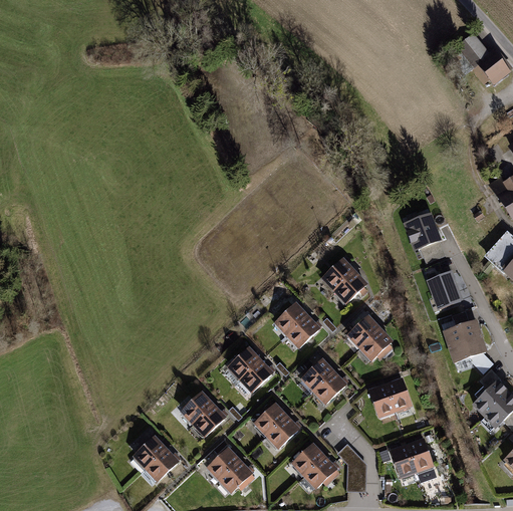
[(473,33),(456,45),(472,68),(489,56),(487,52),(473,33)]
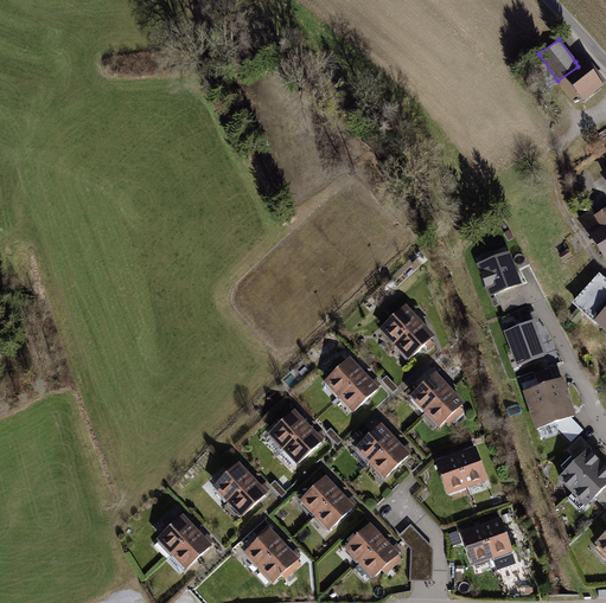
[(582,57),(575,62),(578,66),(556,81),(569,100),(578,94),(581,100),(601,85),(582,57)]
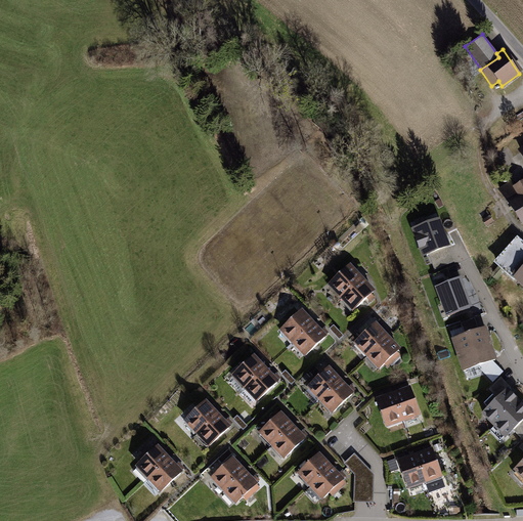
[(522,171),(498,187),(522,226),(522,171)]
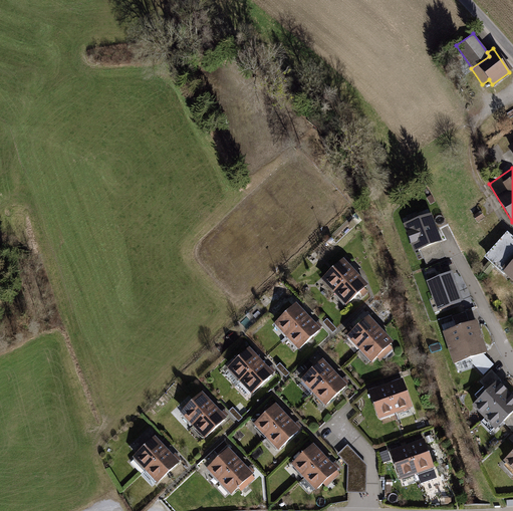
[(430,212),(402,223),(413,250),(440,240),(430,212)]
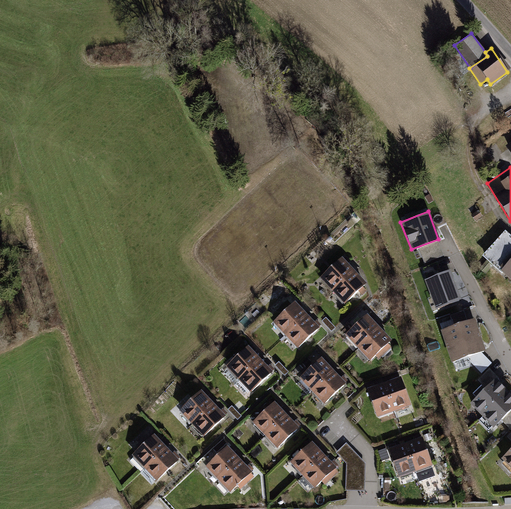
[(501,272),(510,261),(510,235),(505,230),(482,256),(501,272)]
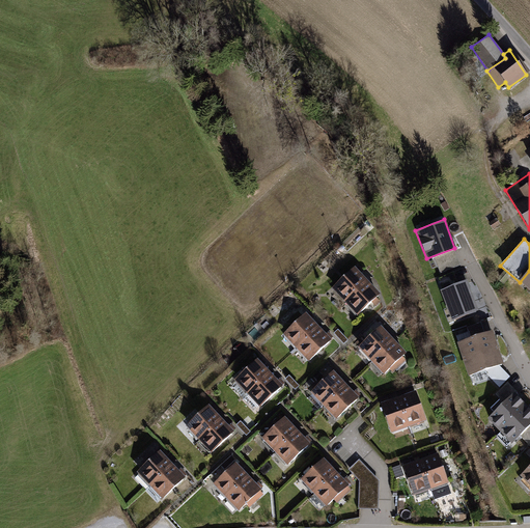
[(356,265),(332,286),(344,300),(367,279),(356,265)]
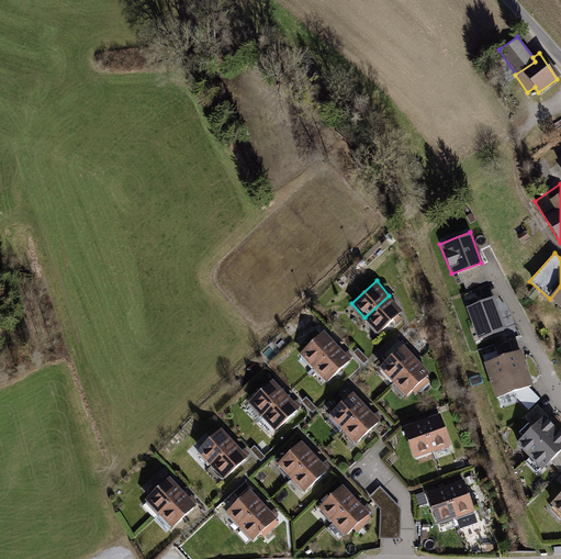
[(560,287),(550,299),(560,309),(560,287)]
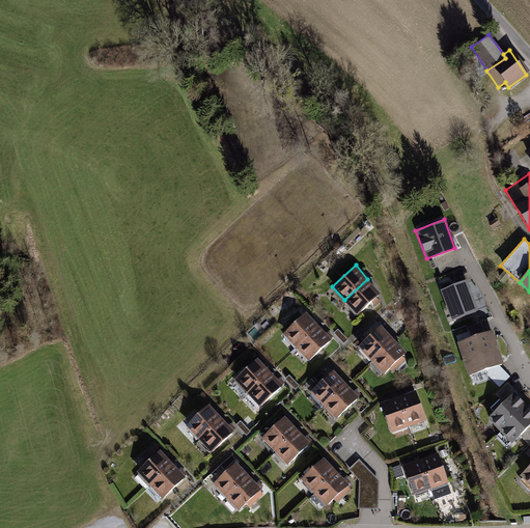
[(367,279),(344,300),(355,312),(379,292),(367,279)]
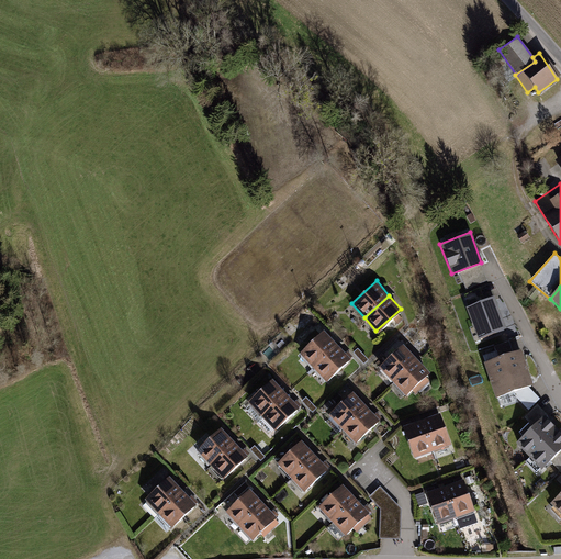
[(493,295),(466,304),(477,336),(504,326),(493,295)]
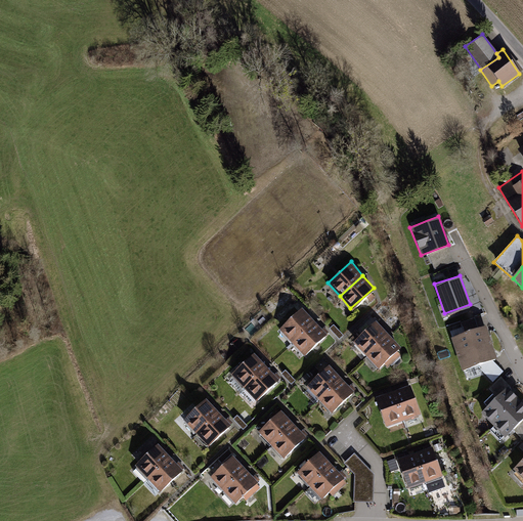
[(303,305),(278,329),(290,341),(314,317),(303,305)]
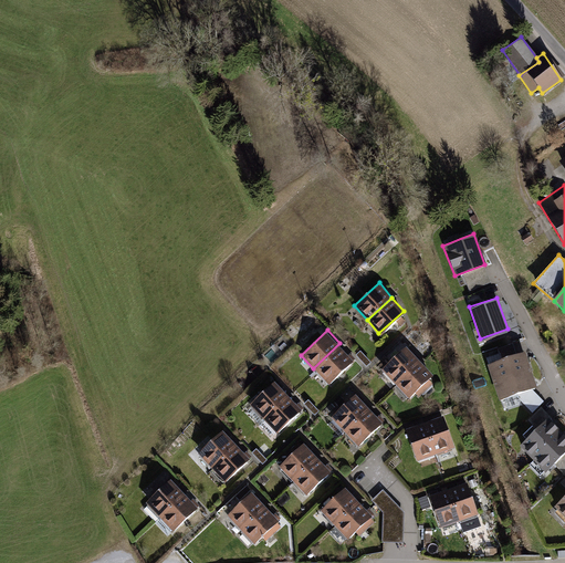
[(339,343),(313,368),(326,382),(353,356),(339,343)]
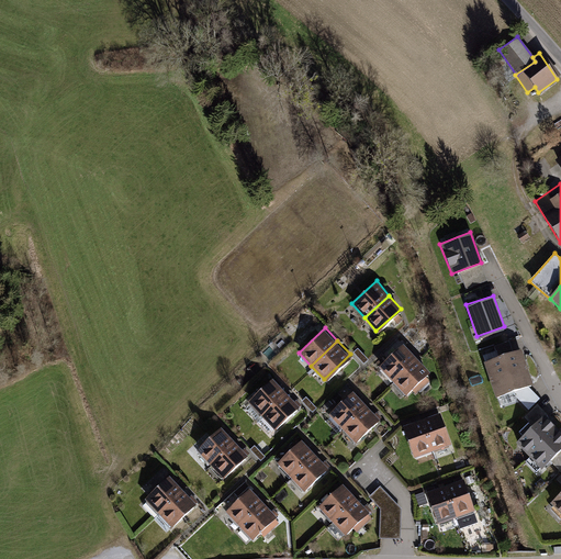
[(402,341),(374,365),(390,381),(417,356),(402,341)]
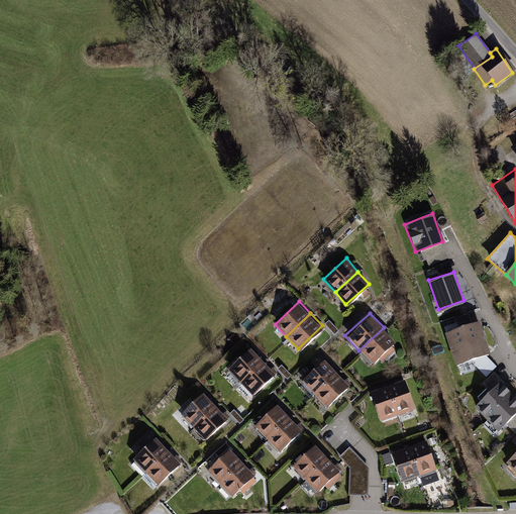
[(451,344),(484,335),(478,317),(446,326),(451,344)]
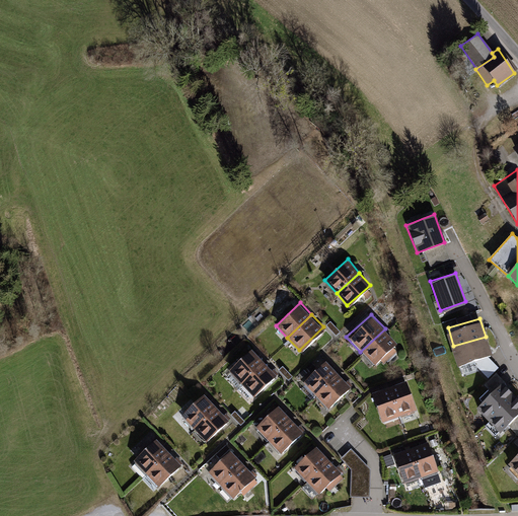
[(385,328),(360,352),(373,367),(398,344),(385,328)]
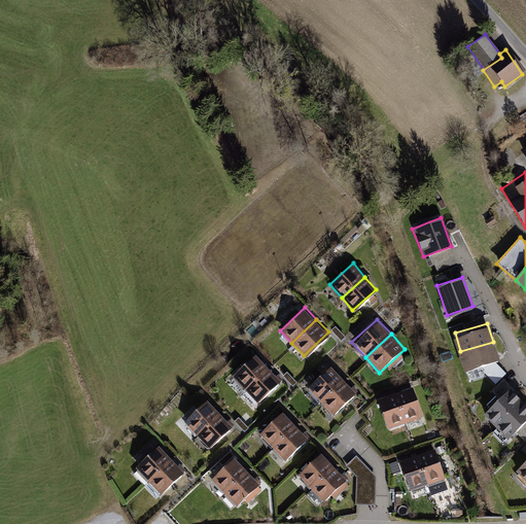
[(466,370),(498,360),(493,342),(460,351),(466,370)]
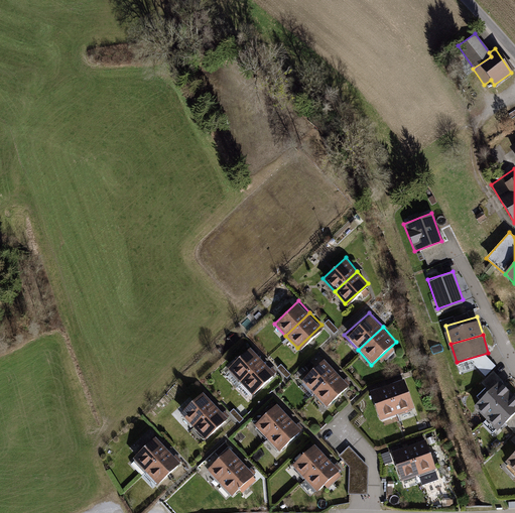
[(249,345),(225,369),(237,381),(261,357),(249,345)]
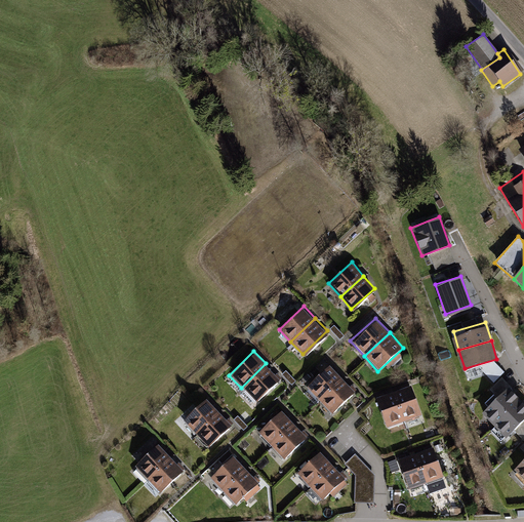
[(266,363),(241,388),(253,400),(278,376),(266,363)]
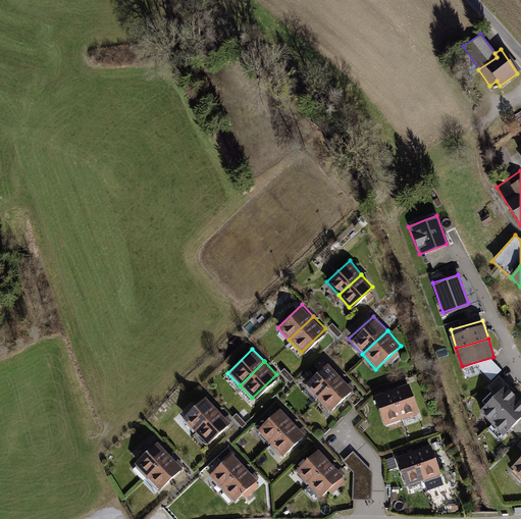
[(327,363),(307,381),(320,396),(341,377),(327,363)]
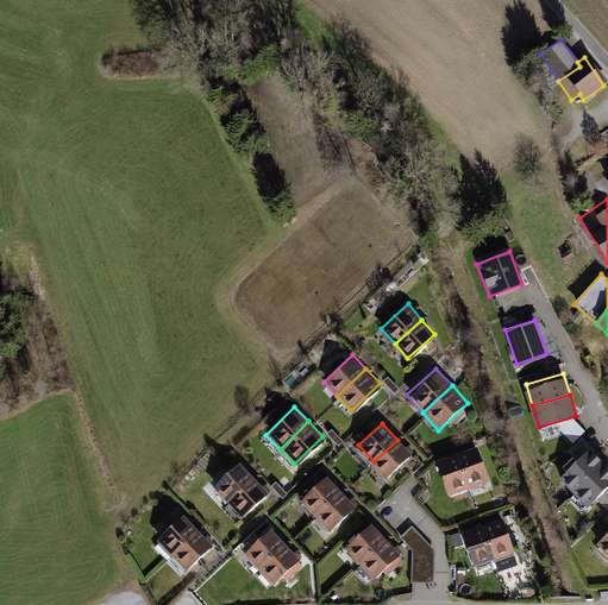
[(397,440),(374,461),(389,478),(413,457),(397,440)]
